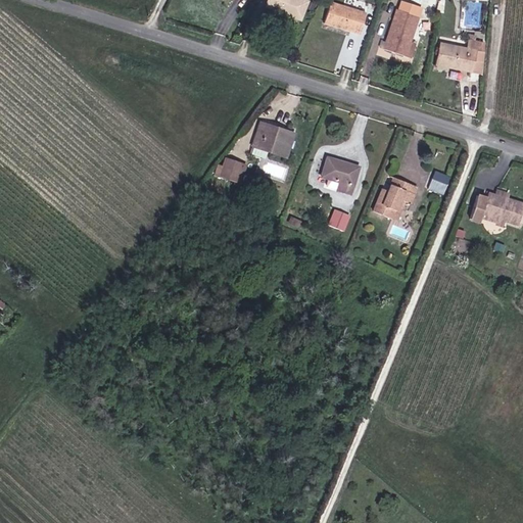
[(268,0),(266,6),(300,20),(307,2),(303,0),(268,0)]
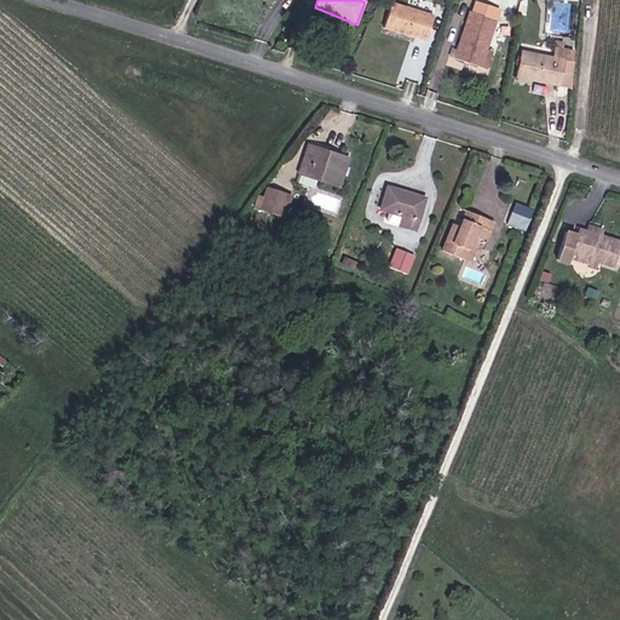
[(383,29),(425,42),(435,16),(391,3),(383,29)]
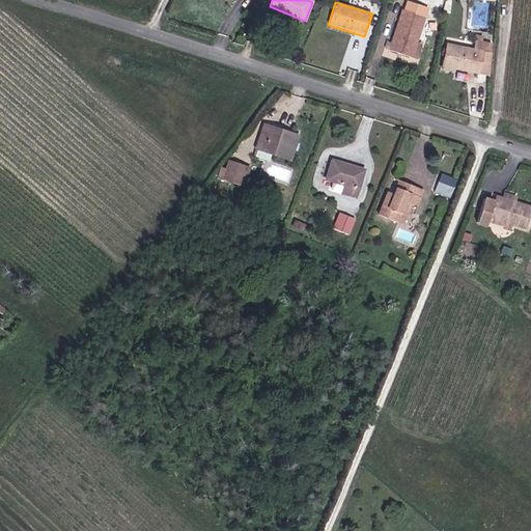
[(407,7),(406,10),(422,17),(423,12),(407,7)]
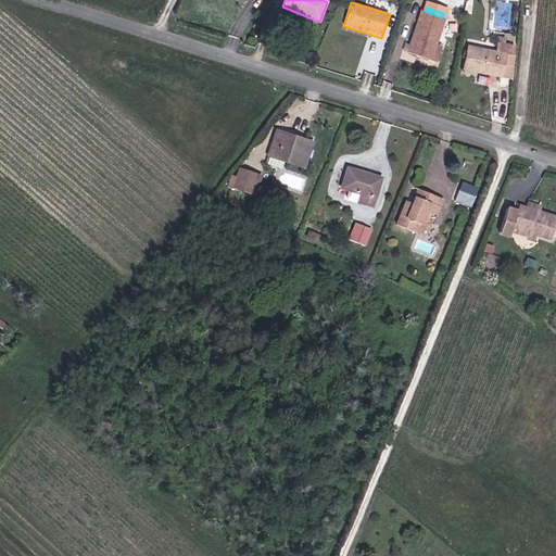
[(442,17),(425,11),(421,10),(411,45),(407,52),(407,53),(430,61),(437,42),(444,17),(442,17)]
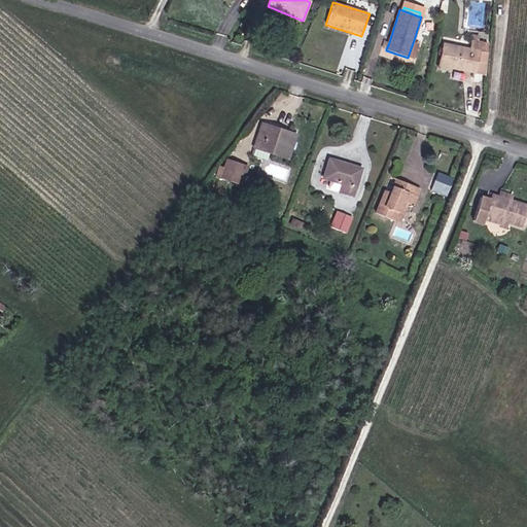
[(414,40),(408,58),(413,59),(419,42),(414,40)]
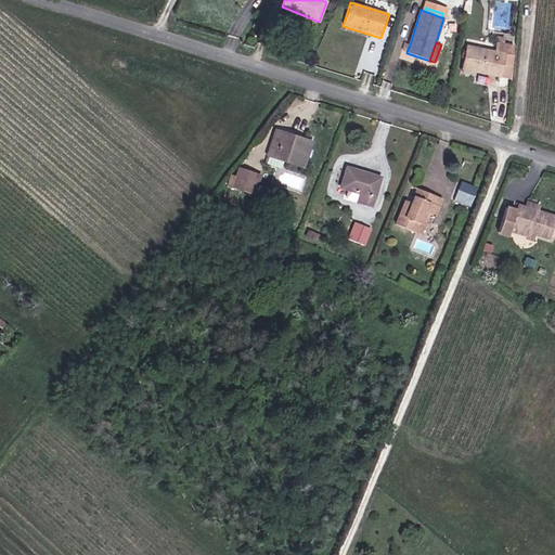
[(506,55),(507,44),(495,42),(494,51),(466,44),(461,69),(510,79),(513,55),(506,55)]
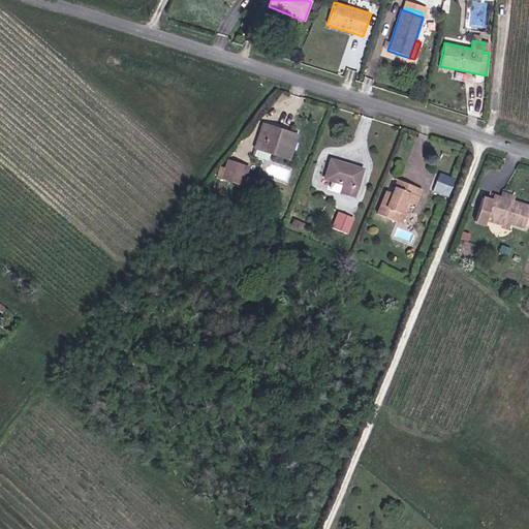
[(274,150),(290,156),(298,135),(263,124),(255,148),(272,154),(274,150)]
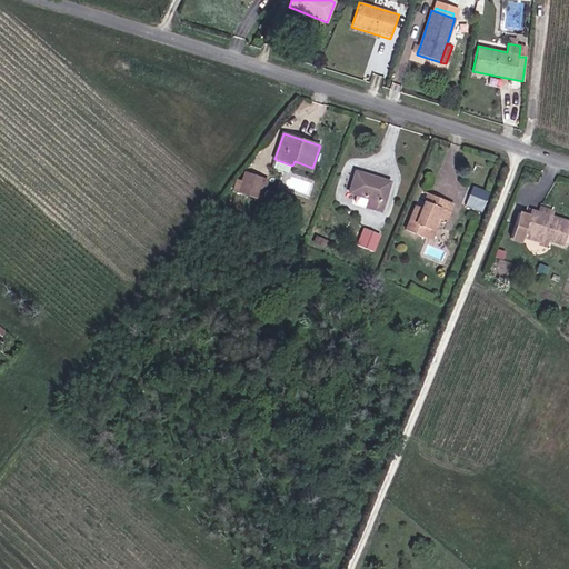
[(295,161),(292,166),(311,172),(312,168),(295,161)]
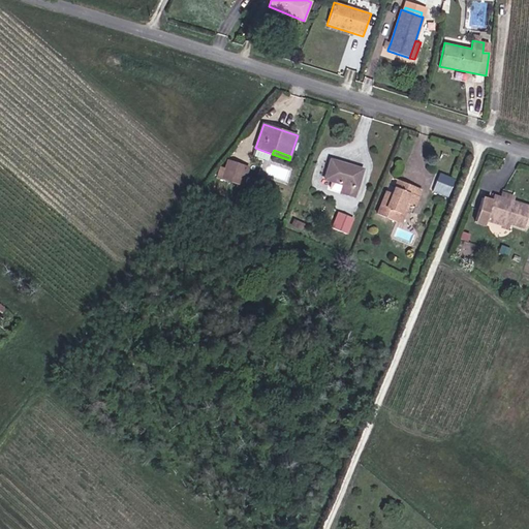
[(239,184),(245,165),(227,160),(221,178),(239,184)]
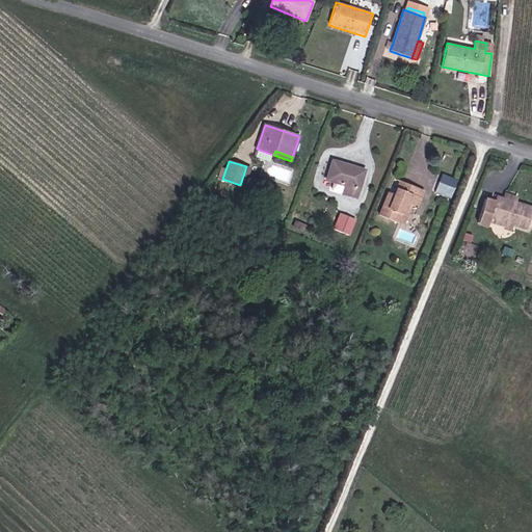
[(346,186),(343,194),(356,198),(365,171),(333,161),(326,181),(346,186)]
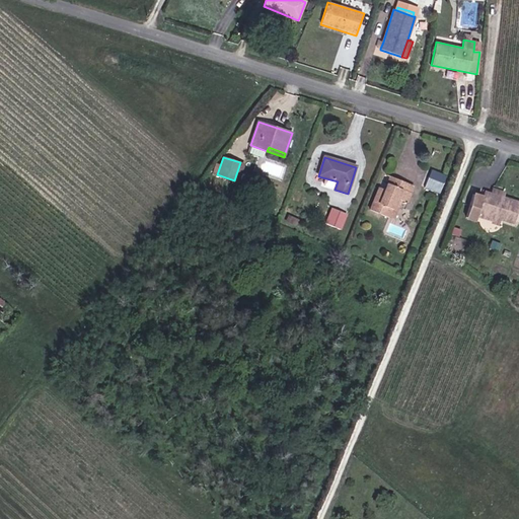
[(244,164),(240,162),(234,180),(238,181),(244,164)]
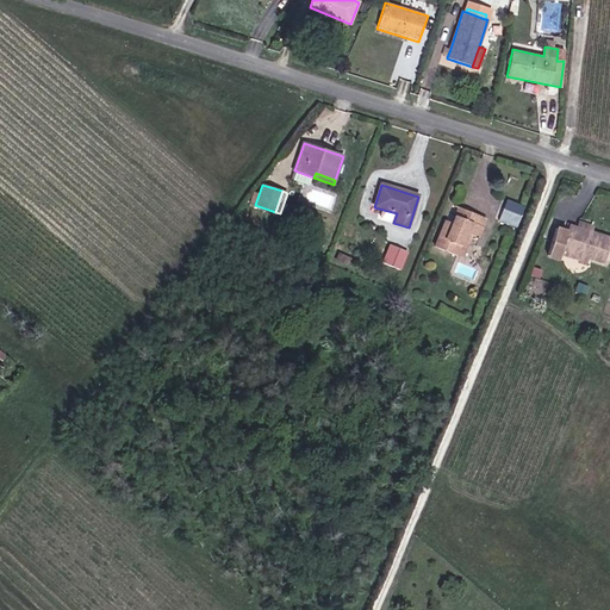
[(517,226),(524,207),(508,200),(499,219),(517,226)]
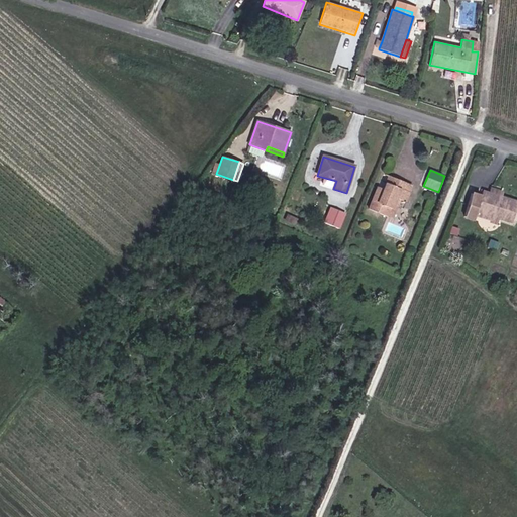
[(388,217),(396,198),(399,199),(405,202),(412,185),(389,175),(383,189),(378,187),(369,210),(388,217)]
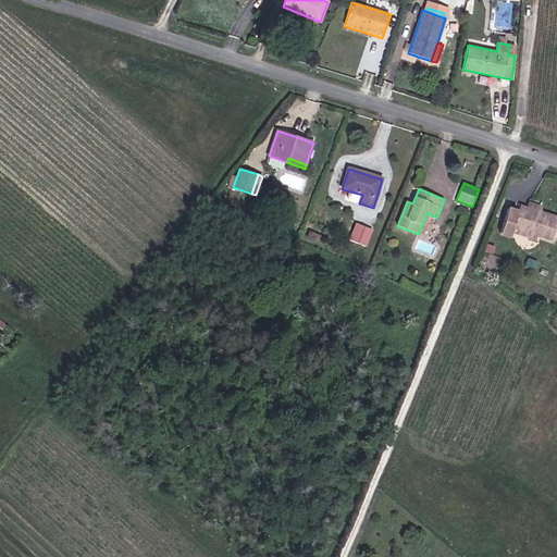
[(512,229),(519,231),(537,236),(554,242),(556,232),(556,218),(519,206),(517,212),(507,209),(498,234),(509,237),(512,229)]
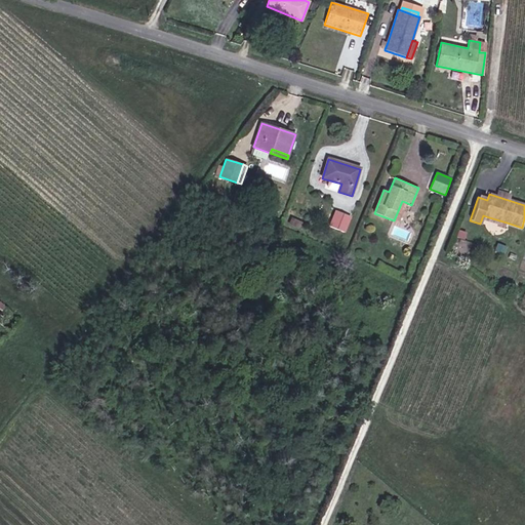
[(402,201),(394,220),(398,223),(405,202),(402,201)]
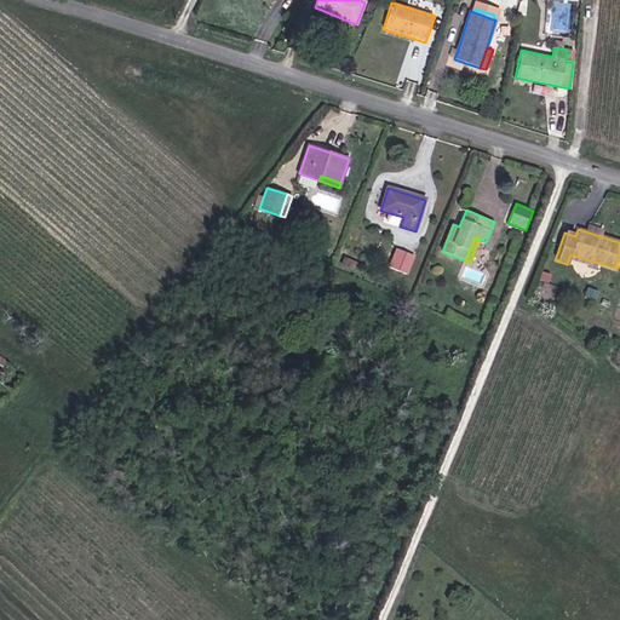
[(396,250),(389,268),(407,275),(414,257),(396,250)]
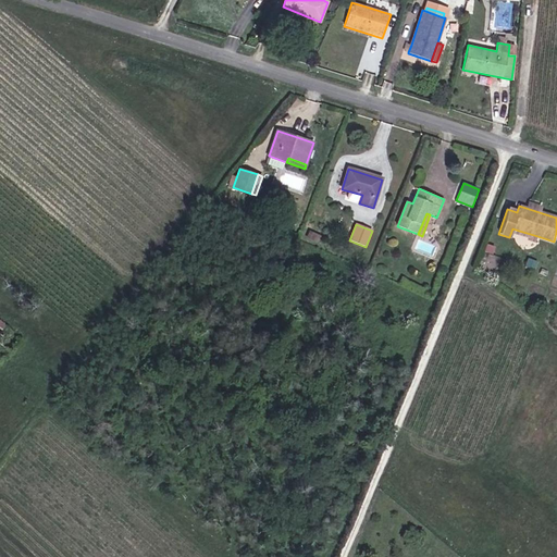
[(537,236),(519,231),(518,234),(536,239),(537,236)]
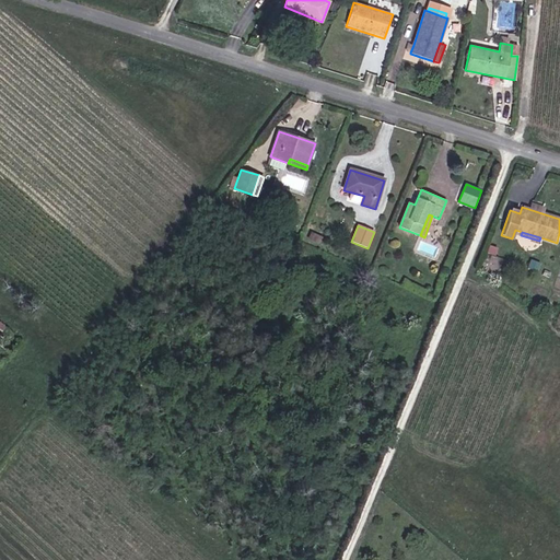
[(0,364),(22,342),(7,328),(0,335),(0,364)]
